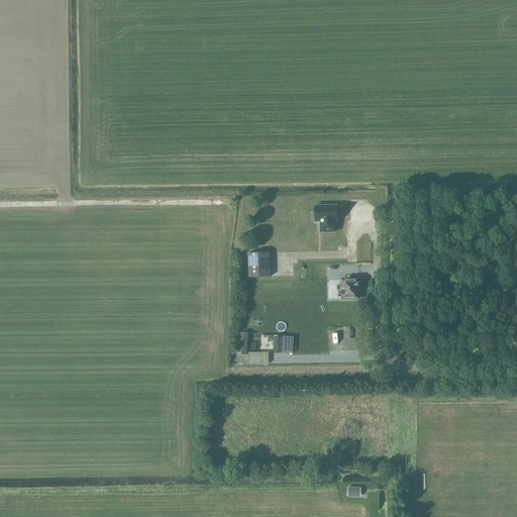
[(321,232),(335,232),(335,221),(337,221),(337,206),(315,206),(316,221),(320,221),(321,232)]
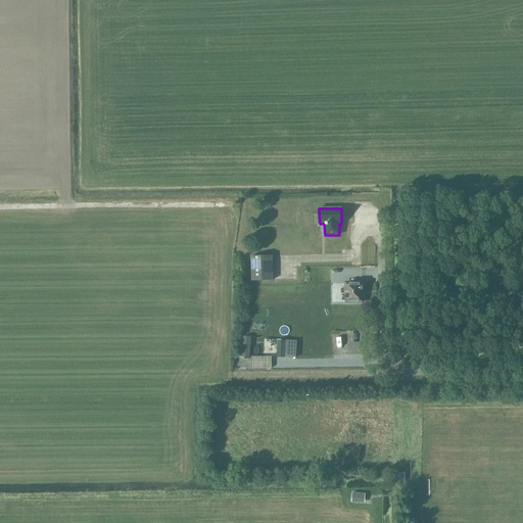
[(252,281),(273,280),(272,255),(251,256),(252,281)]
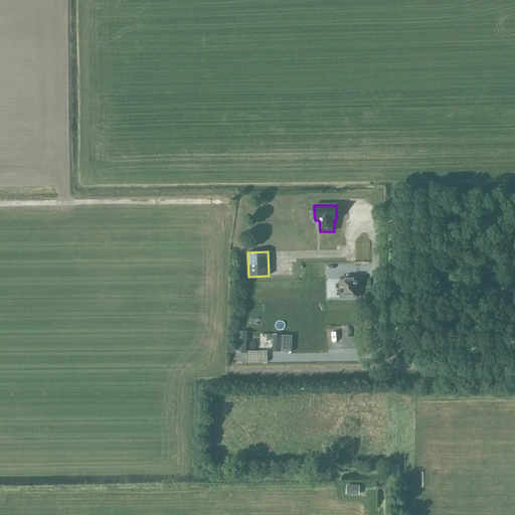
[(357,298),(357,279),(341,279),(341,298),(357,298)]
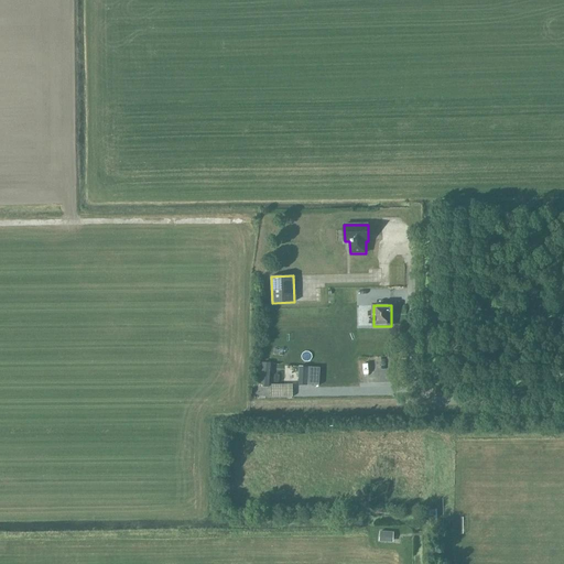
[(300,397),(336,397),(336,381),(299,382),(300,397)]
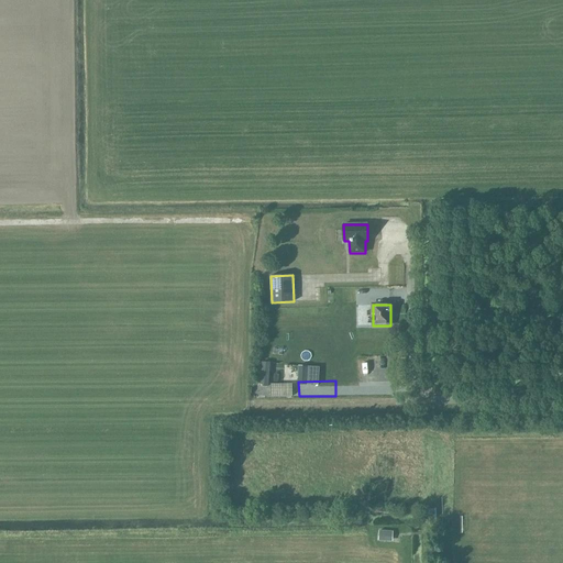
[(379,530),(378,540),(393,541),(394,531),(379,530)]
